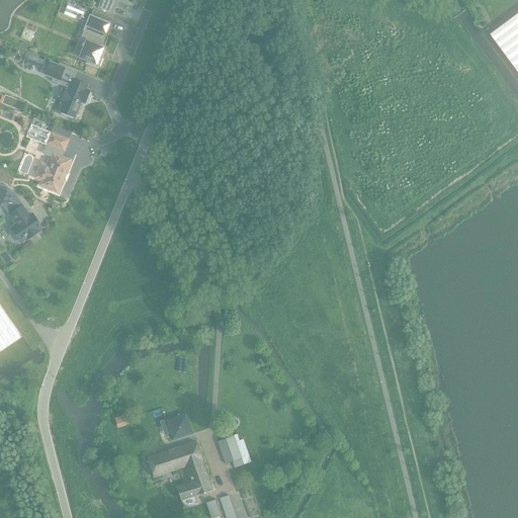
[(101,0),(98,7),(112,13),(117,0),(116,0),(101,0)]
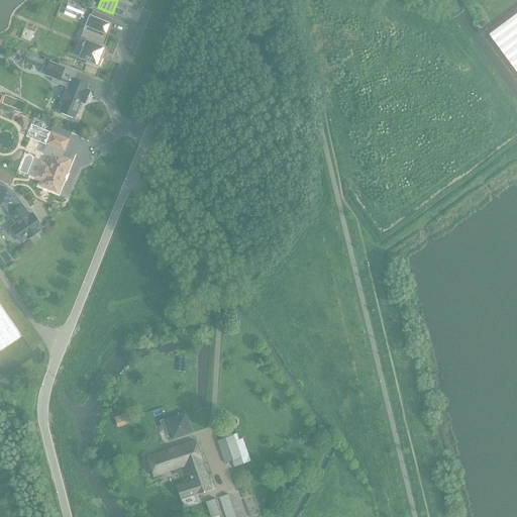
[(68,2),(63,14),(75,19),(77,13),(83,15),(86,9),(68,2)]
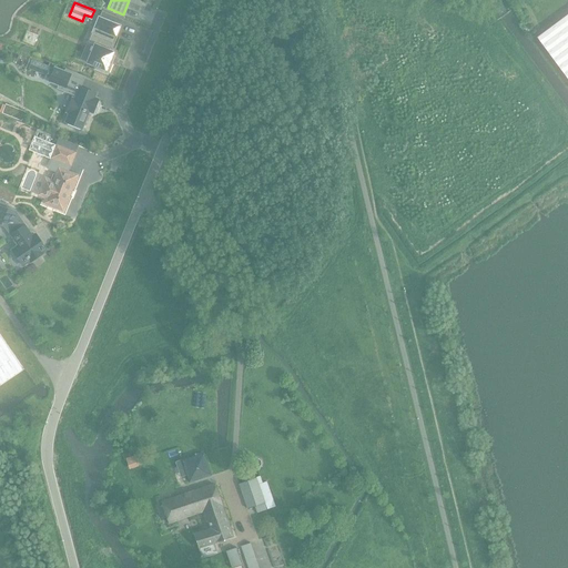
[(567,16),(538,38),(567,78),(567,16)]
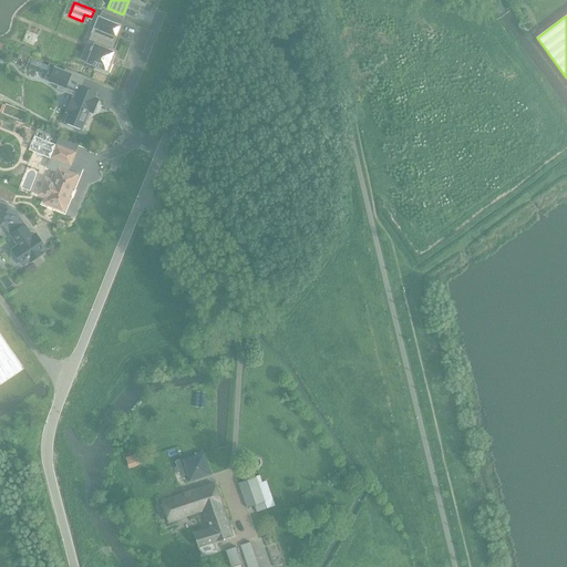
[(112,42),(114,35),(115,37),(120,26),(99,18),(94,28),(95,28),(93,34),(92,33),(89,42),(94,45),(88,63),(96,66),(95,69),(106,74),(112,62),(109,61),(113,52),(110,51),(113,42),(112,42)]
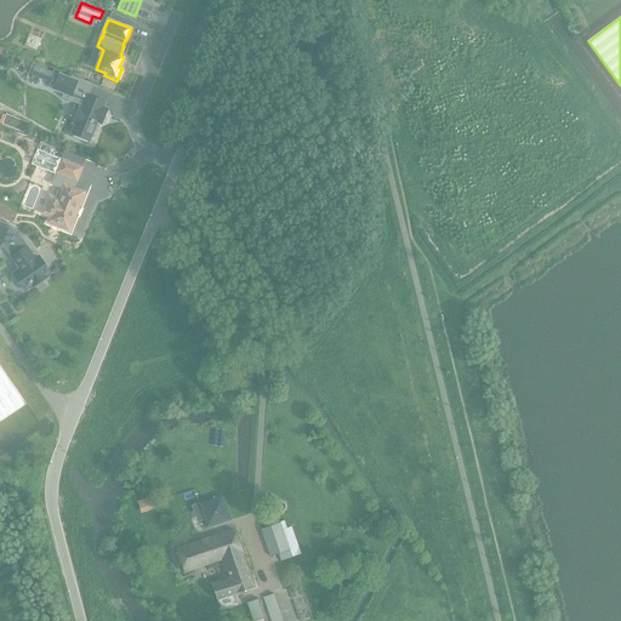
[(34,66),(30,75),(51,84),(55,73),(34,66)]
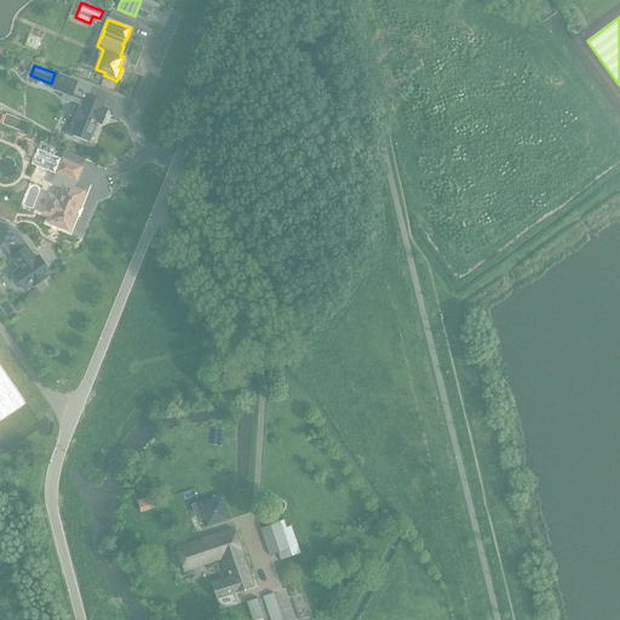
[(76,81),(59,74),(53,89),(64,93),(63,97),(82,105),(81,108),(79,107),(73,122),(75,124),(74,127),(92,135),(97,122),(101,124),(107,108),(103,107),(104,102),(87,95),(87,96),(73,90),(76,81)]
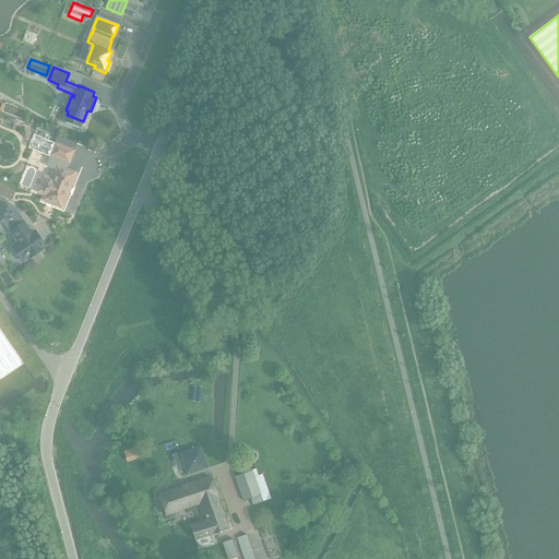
[(6,103),(2,111),(9,115),(13,105),(6,103)]
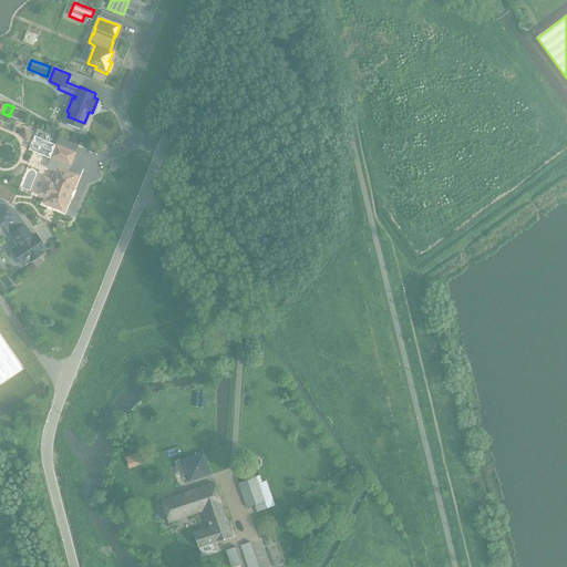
[(34,136),(29,150),(50,158),(55,145),(34,136)]
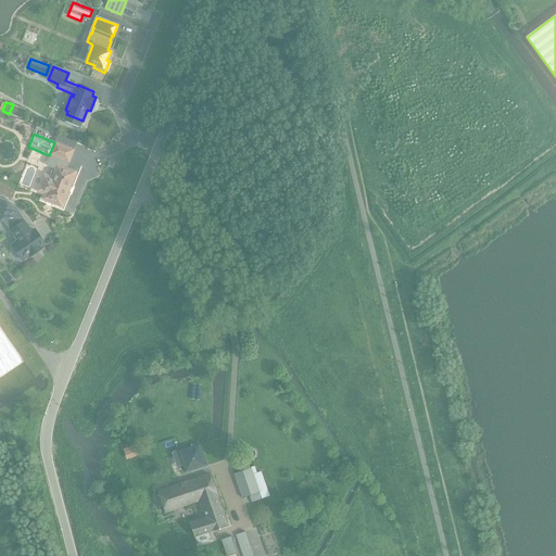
[(67,191),(62,189),(64,184),(68,186),(68,187),(70,187),(75,172),(65,168),(74,150),(55,142),(47,164),(55,168),(52,178),(45,175),(38,191),(46,193),(43,199),(62,206),(67,191)]
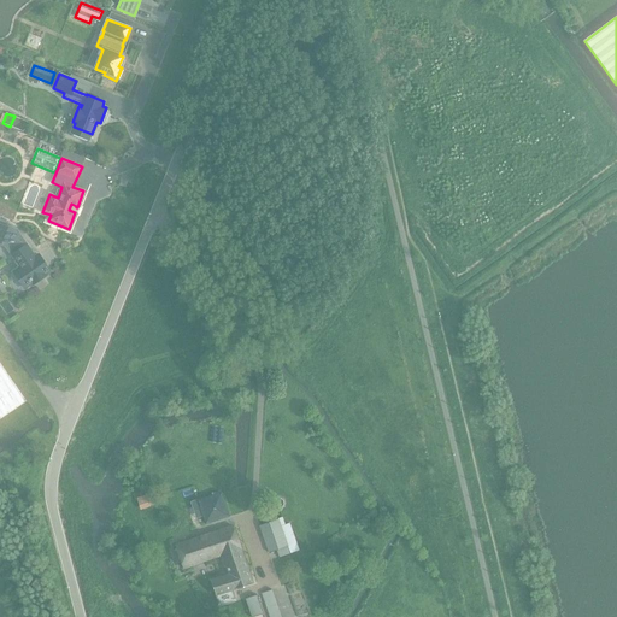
[(31,282),(33,285),(47,275),(41,268),(46,265),(39,254),(35,258),(27,245),(25,245),(19,236),(6,246),(12,254),(21,266),(13,272),(21,282),(28,277),(29,280),(28,280),(30,282),(31,282)]
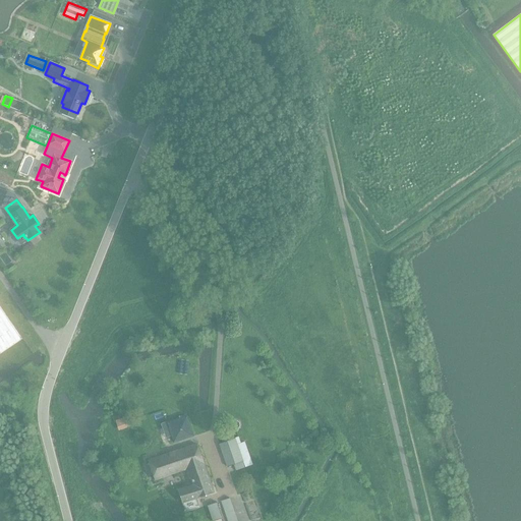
[(0,363),(32,343),(0,296),(0,363)]
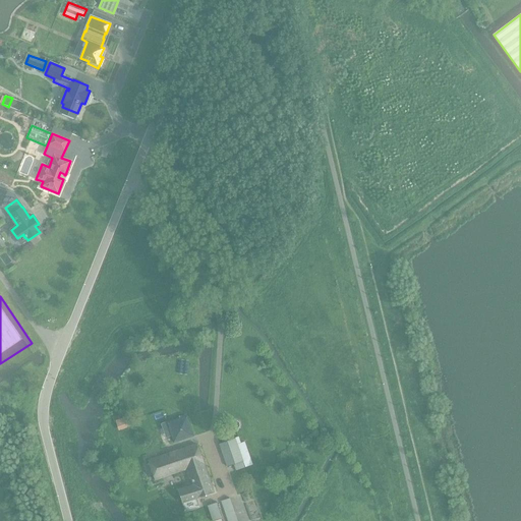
[(126,416),(123,417),(115,420),(118,429),(129,425),(127,421),(126,416)]
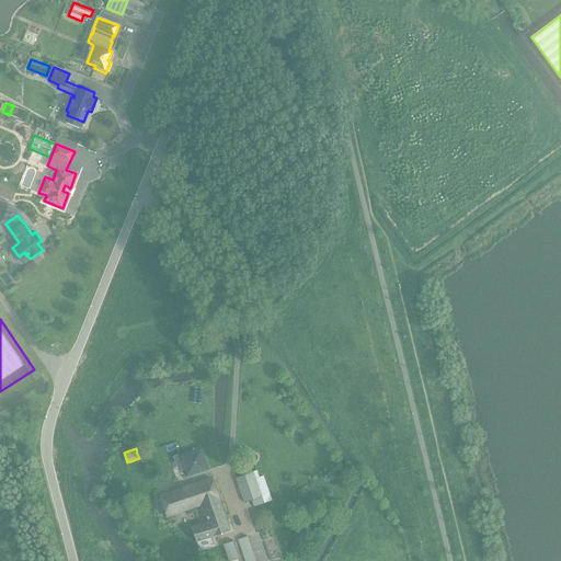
[(253,507),(271,502),(262,477),(255,479),(253,472),(237,478),(245,503),(251,501),(253,507)]
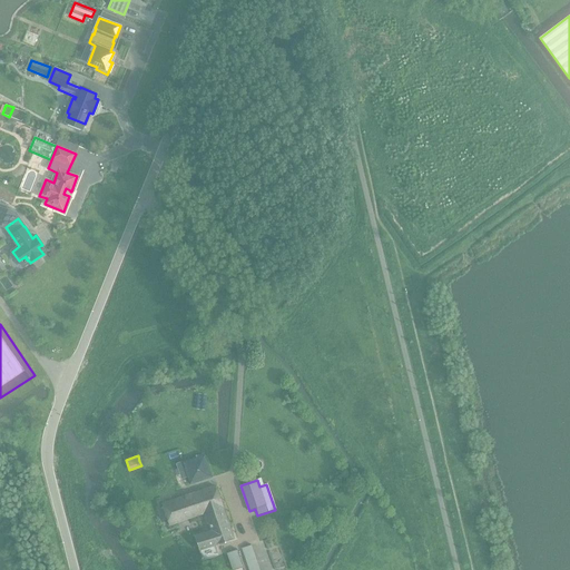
[(204,514),(207,526),(209,524),(212,531),(195,537),(202,558),(217,552),(215,547),(234,540),(216,487),(163,503),(169,526),(204,514)]
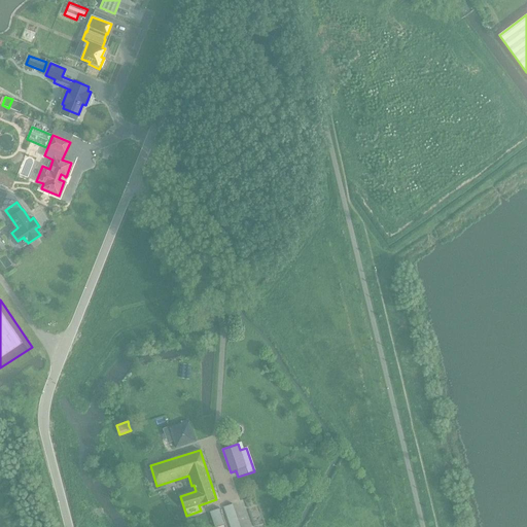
[(214,526),(217,526),(225,525),(220,508),(210,513),(214,526)]
